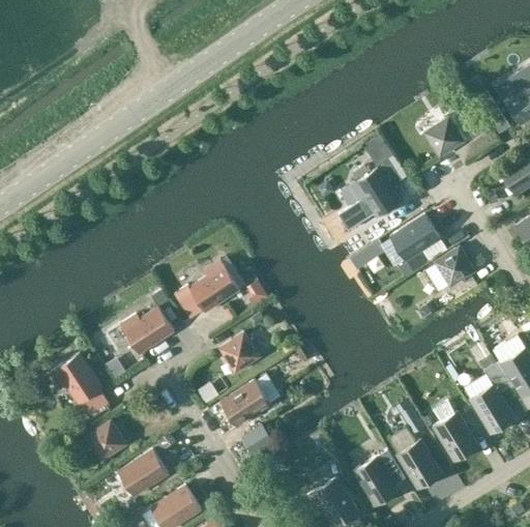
[(501,92),(506,101),(505,103),(521,126),(529,120),(529,85),(521,92),(516,84),(510,83),(502,88),(501,92)]
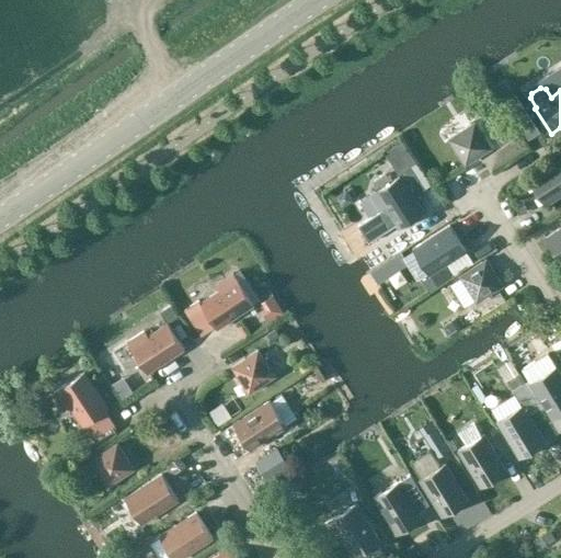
[(466,168),(491,151),(474,125),(449,143),(466,168)]
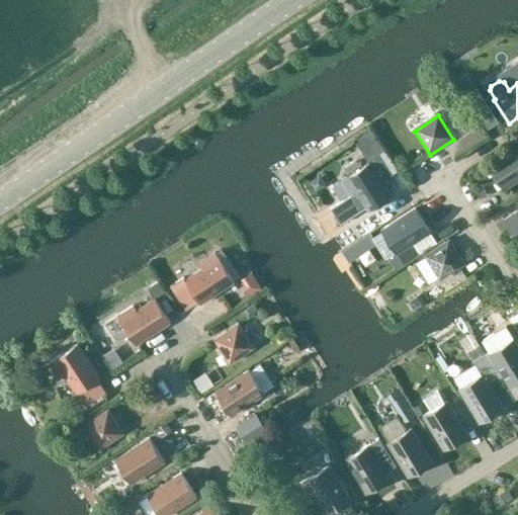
[(371,131),(355,141),(368,160),(385,152),(371,131)]
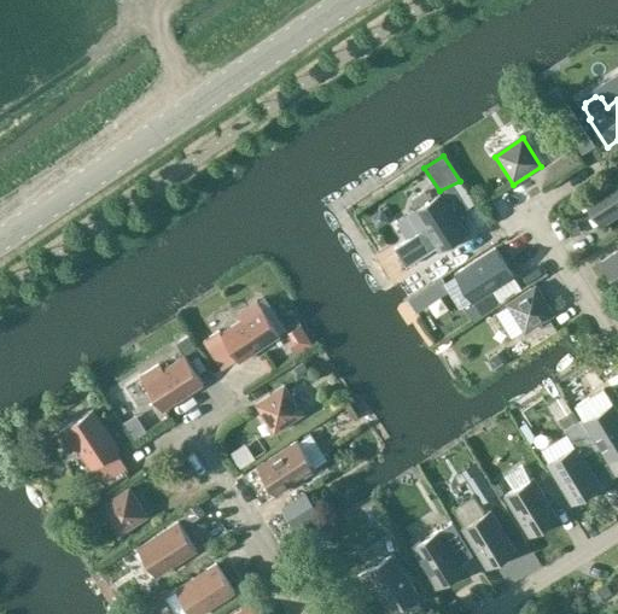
[(601,229),(617,217),(617,177),(583,202),(601,229)]
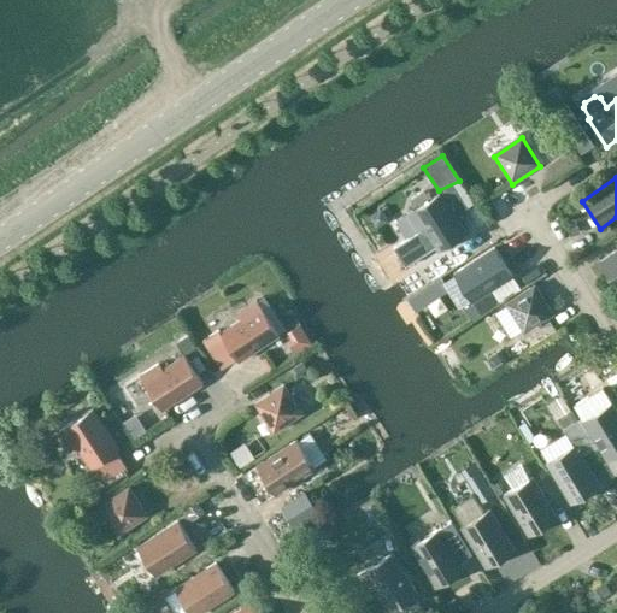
[(452,186),(469,210),(475,206),(459,182),(457,182),(452,186)]
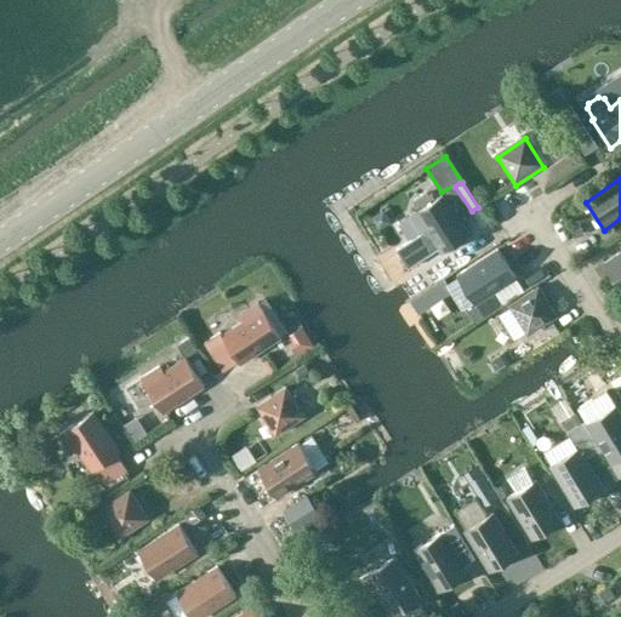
[(440,195),(443,198),(409,220),(421,239),(427,235),(442,256),(471,238),(459,220),(472,211),(455,187),(440,195)]
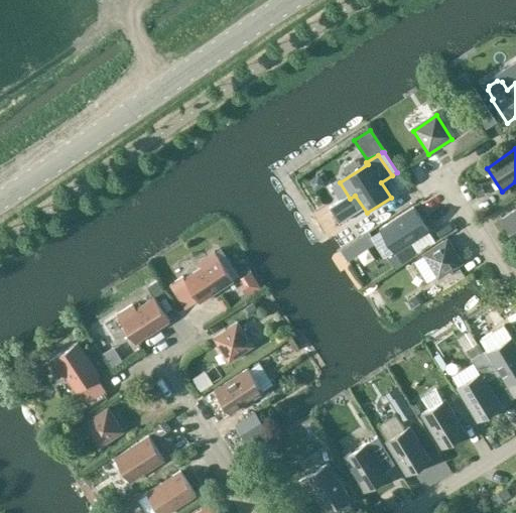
[(333,221),(345,216),(339,200),(327,205),(333,221)]
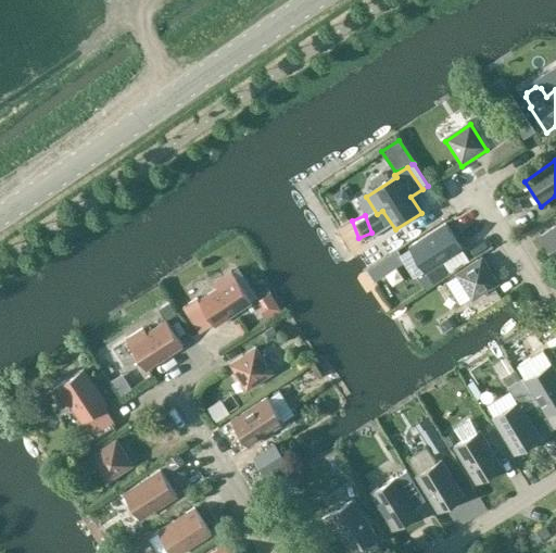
[(426,276),(462,252),(445,227),(409,250),(426,276)]
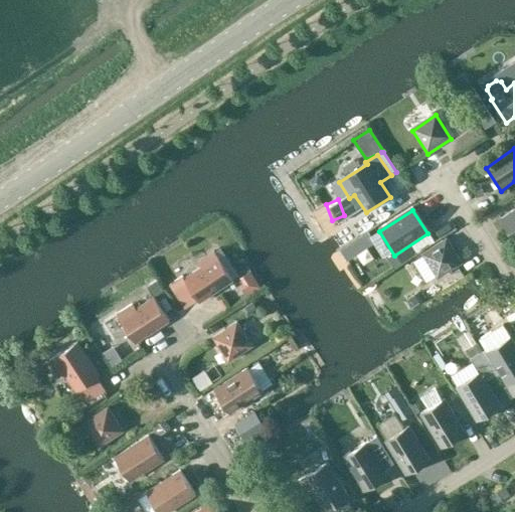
[(514,242),(514,212),(501,221),(514,242)]
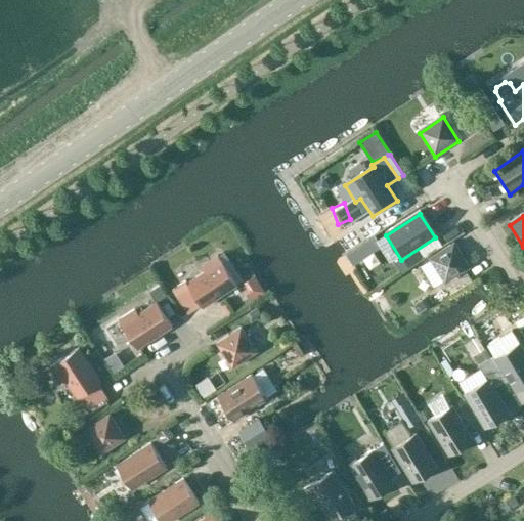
[(445,285),(470,269),(454,246),(430,260),(445,285)]
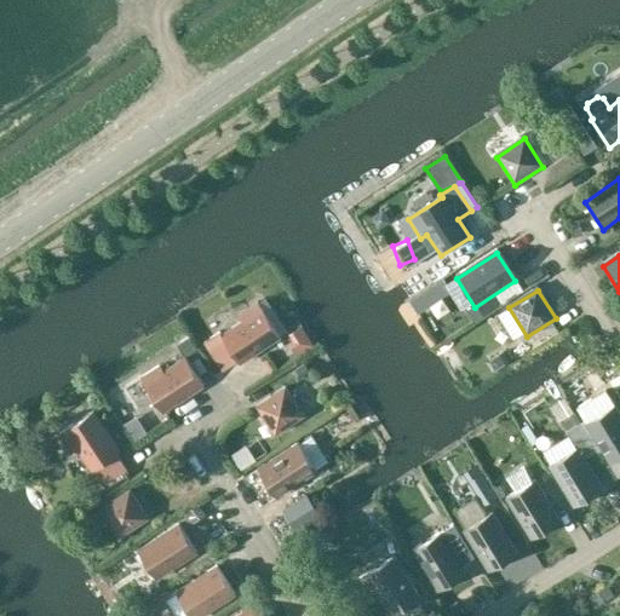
[(240,367),(281,340),(258,305),(239,318),(244,324),(222,338),(224,341),(208,351),(223,373),(239,363),(240,367)]
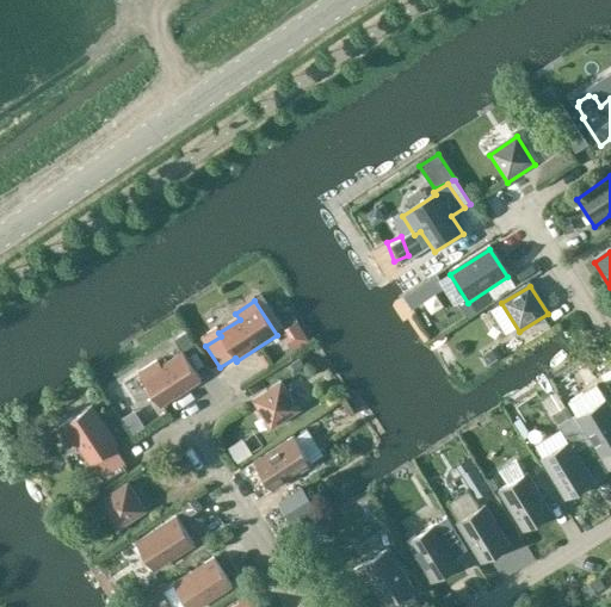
[(161,409),(201,383),(183,355),(161,369),(158,363),(139,376),(161,409)]
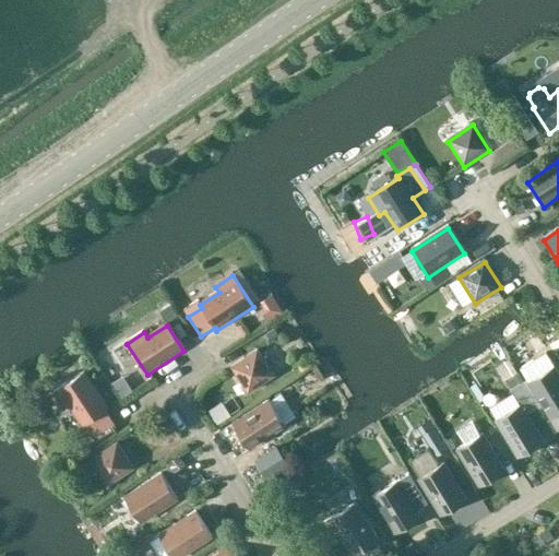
[(248,394),(274,378),(257,353),(232,369),(248,394)]
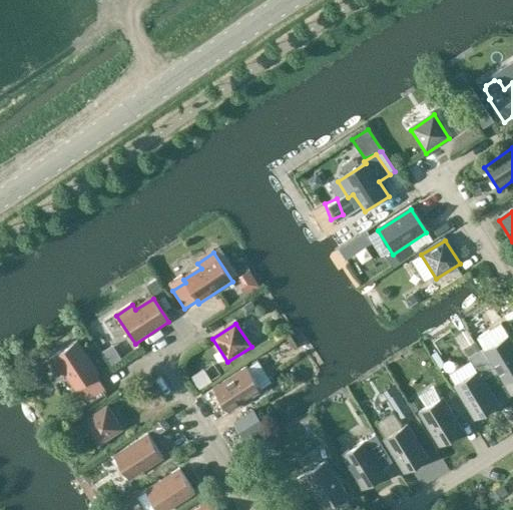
[(509,399),(512,396),(512,345),(508,339),(485,353),(505,387),(503,388),(509,399)]
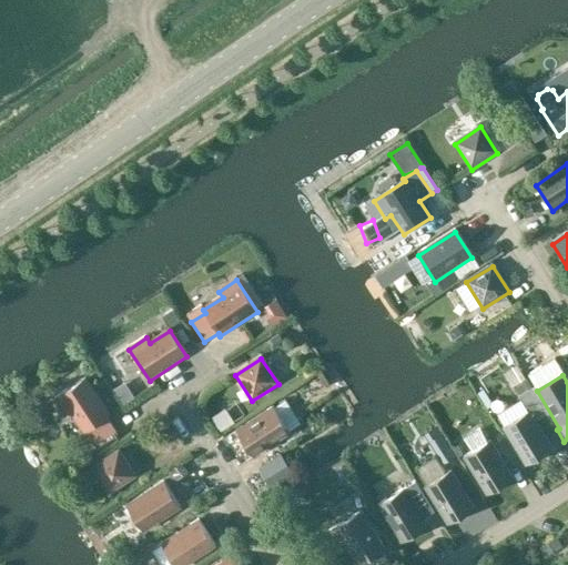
[(95,446),(115,433),(107,419),(110,417),(85,380),(53,401),(66,419),(71,414),(83,434),(87,432),(95,446)]
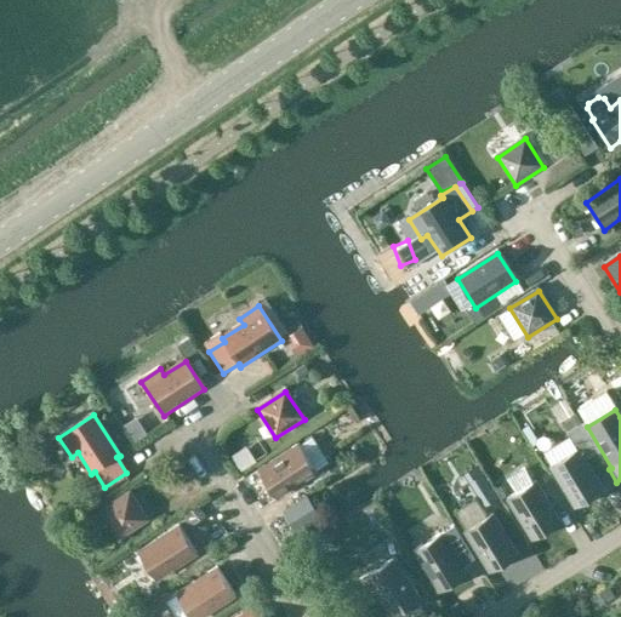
[(569,435),(579,451),(550,469),(575,510),(604,492),(587,464),(599,456),(581,428),(569,435)]
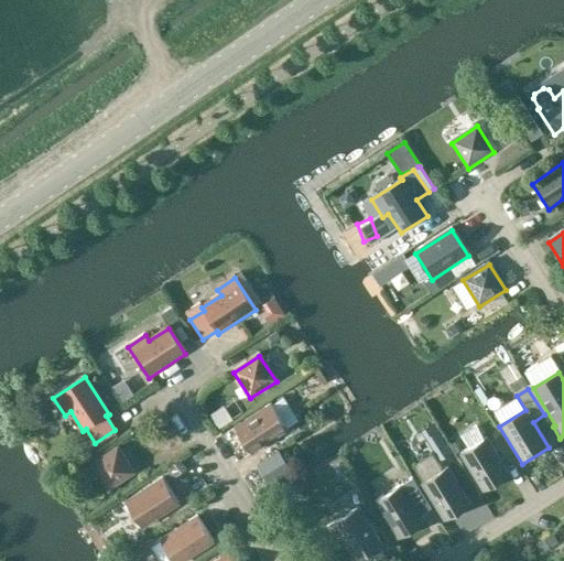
[(227,398),(234,411),(247,406),(240,391),(227,398)]
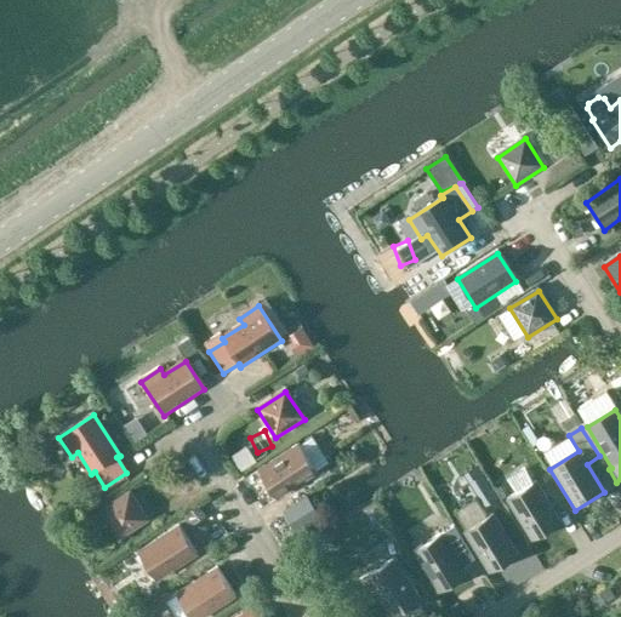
[(277,501),(318,474),(300,446),(258,473),(277,501)]
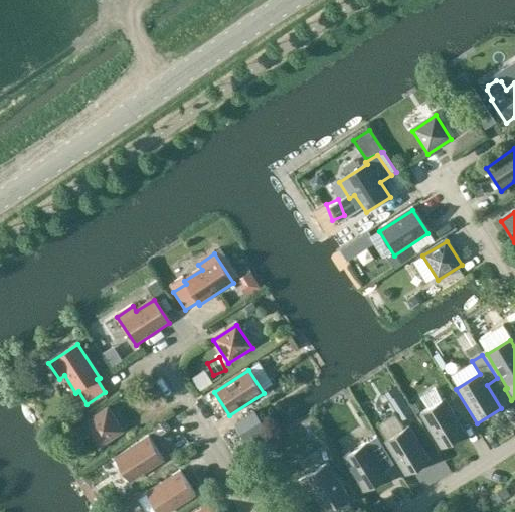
[(425,387),(431,399),(445,393),(440,381),(425,387)]
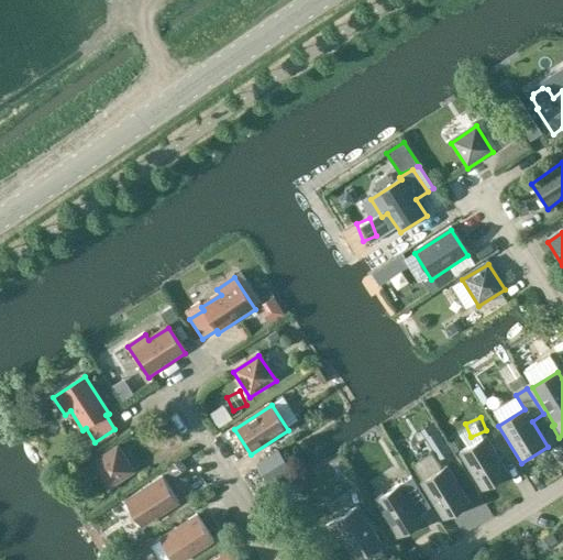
[(483,493),(509,476),(486,439),(460,456),(483,493)]
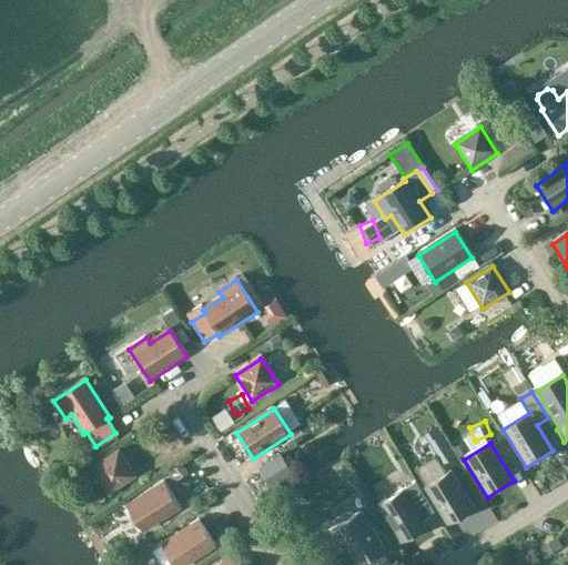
[(110,495),(135,478),(119,452),(92,468),(110,495)]
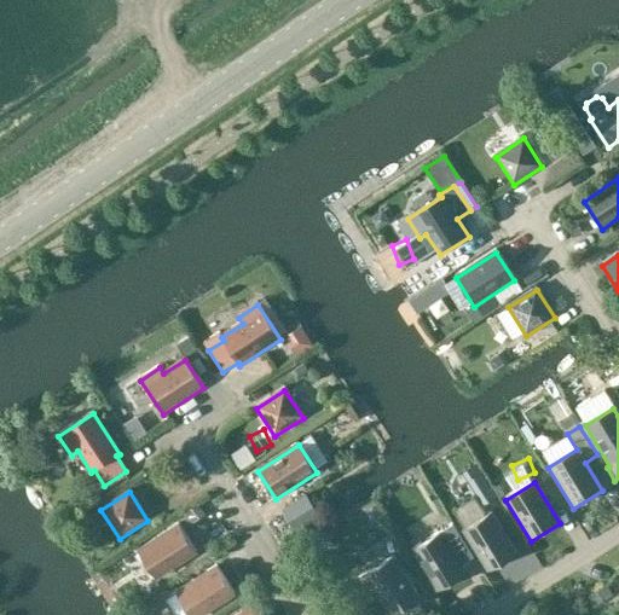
[(489,573),(516,556),(492,515),(463,532),(489,573)]
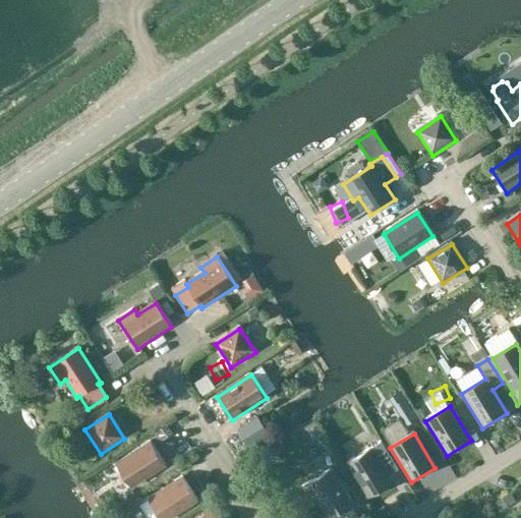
[(131,490),(166,467),(151,444),(116,465),(131,490)]
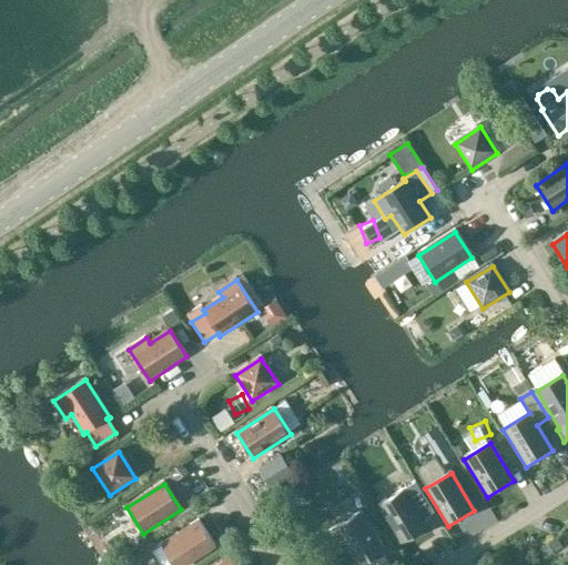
[(402,545),(428,528),(405,491),(378,507),(402,545)]
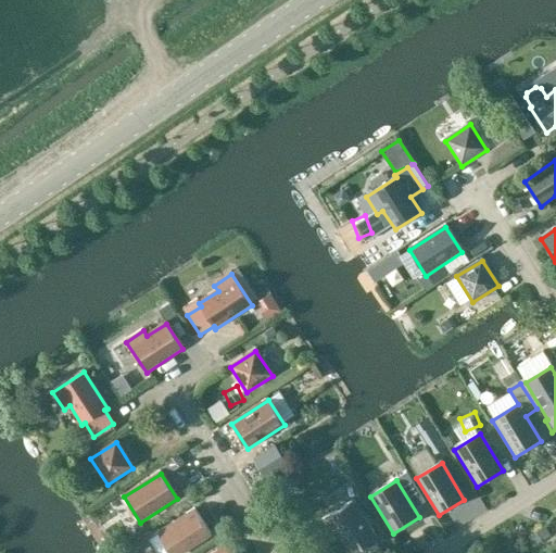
[(380,552),(374,541),(377,539),(354,502),(323,522),(333,539),(339,536),(349,552),(380,552)]
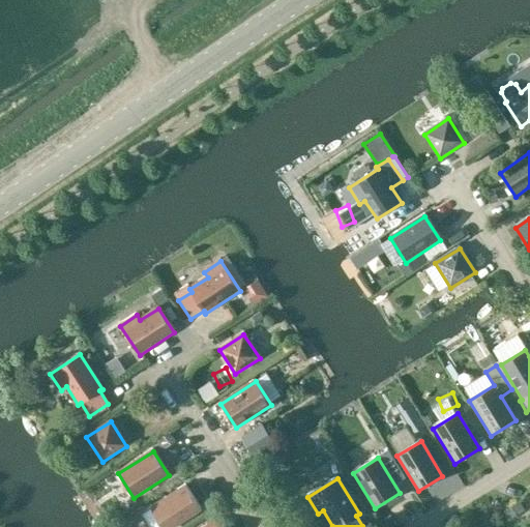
[(176,526),(201,510),(185,487),(151,509),(162,526),(176,526)]
